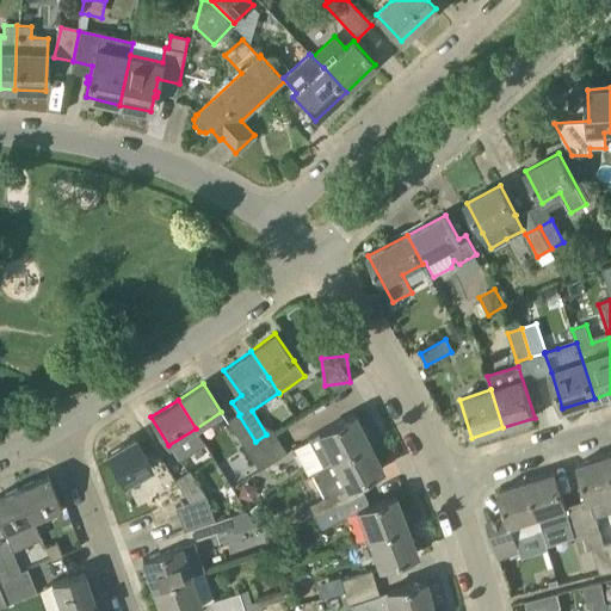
[(308,438),(322,466),(368,442),(353,414),(308,438)]
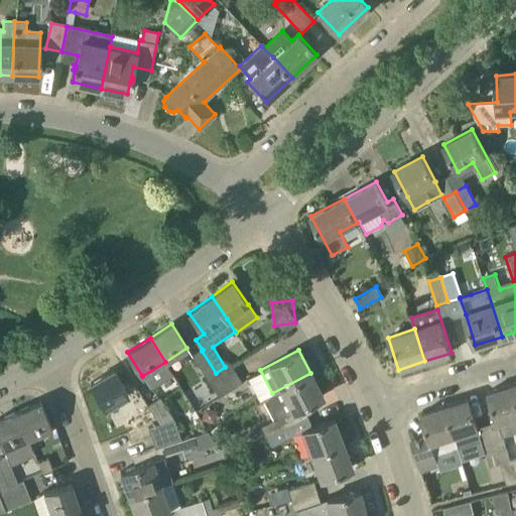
[(207,379),(216,373),(202,351),(192,356),(207,379)]
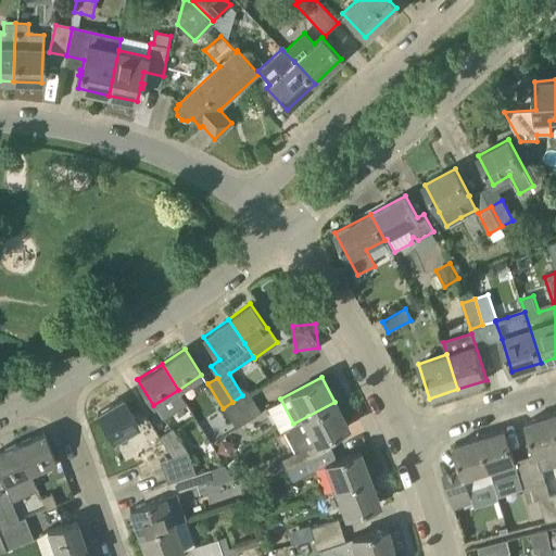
[(229,417),(254,402),(249,392),(243,396),(242,395),(232,402),(223,408),(229,417)]
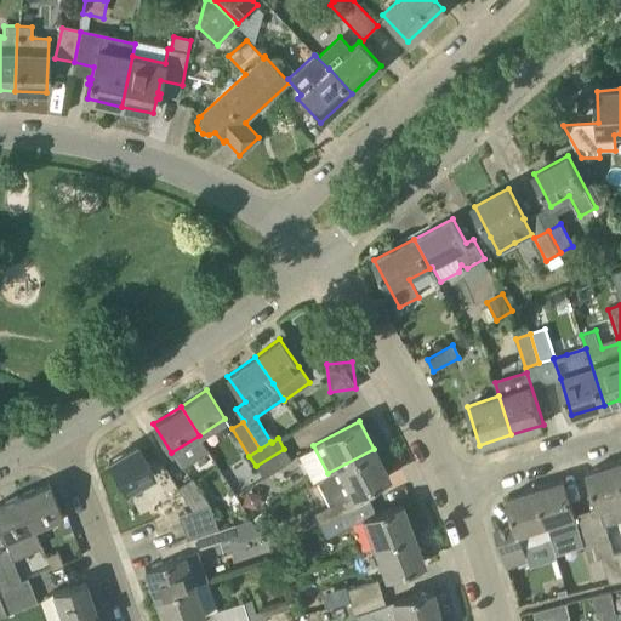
[(126,491),(154,474),(137,445),(109,461),(126,491)]
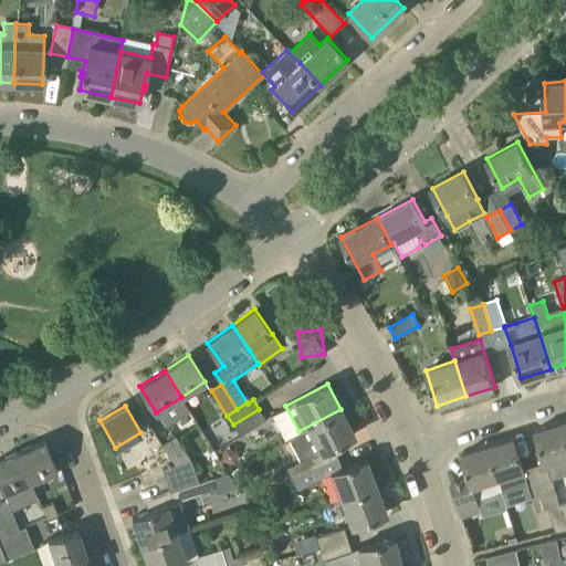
[(259,409),(233,425),(240,436),(265,419),(259,409)]
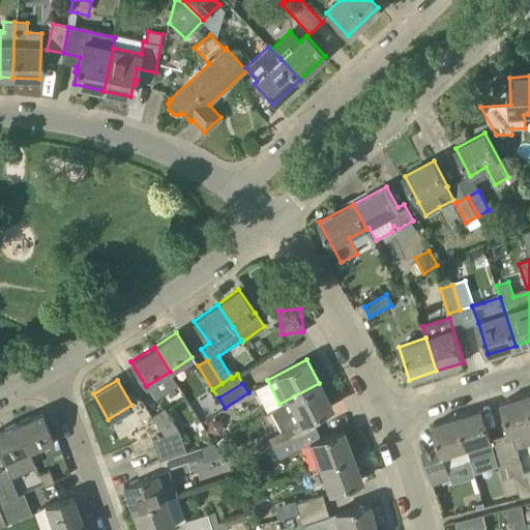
[(269,439),(273,448),(316,428),(312,418),(332,408),(319,383),(280,404),(270,409),(283,433),(269,439)]
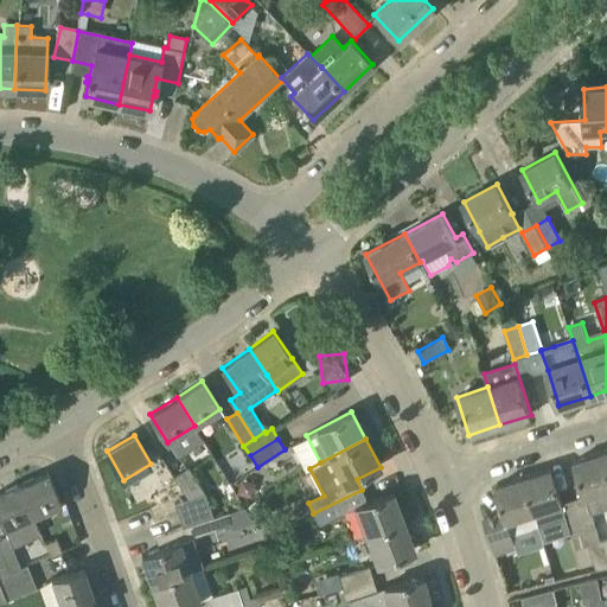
[(606,506),(606,468),(602,453),(574,461),(586,497),(587,497),(598,493),(602,508),(606,506)]
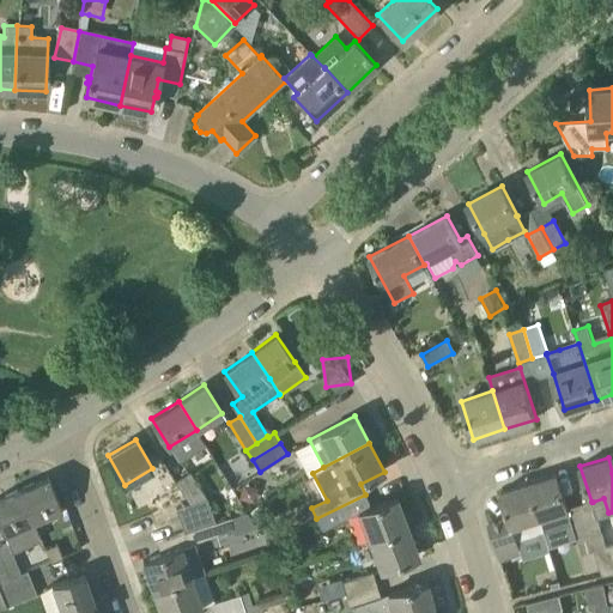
[(188,503),(205,497),(190,473),(176,481),(188,503)]
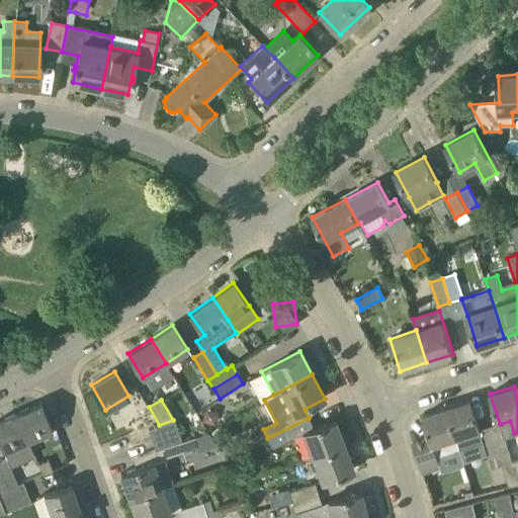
[(481,443),(477,431),(481,430),(470,400),(446,408),(456,438),(460,449),(481,443)]
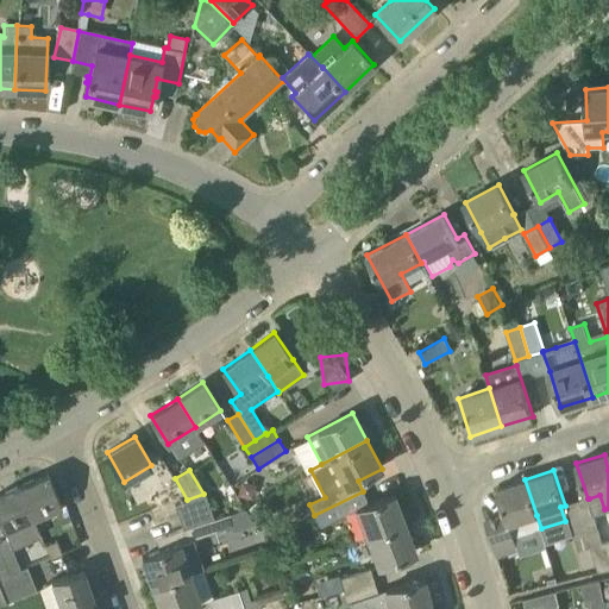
[(19,487),(32,518),(62,506),(49,475),(19,487)]
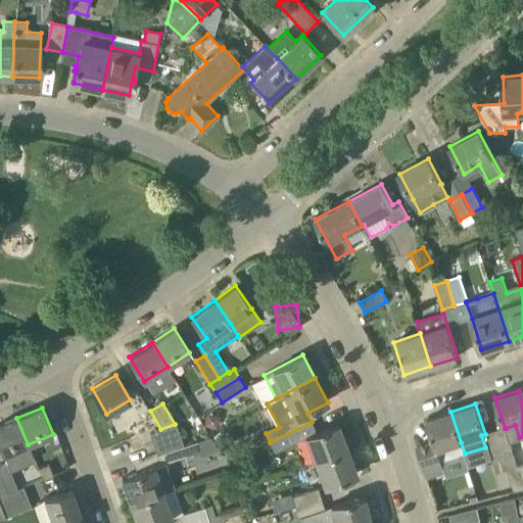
[(441,461),(465,454),(461,442),(450,412),(427,419),(434,441),(417,446),(426,477),(445,471),(441,461)]
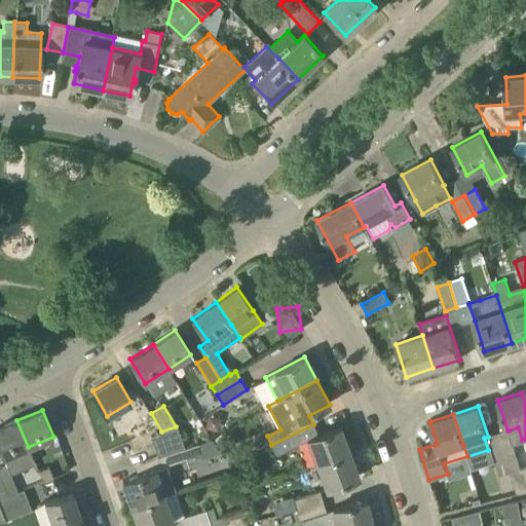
[(0,449),(3,457),(28,447),(16,420),(0,427),(0,449)]
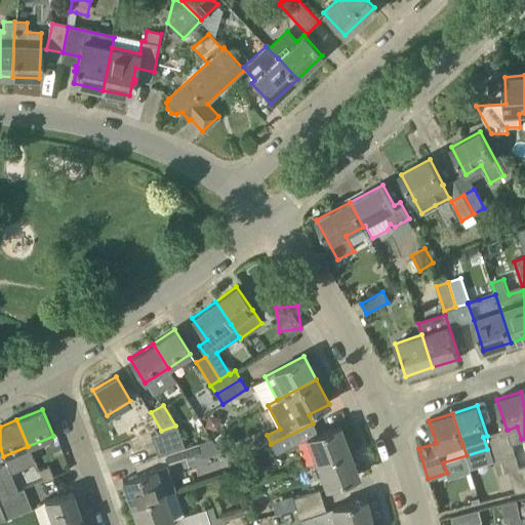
[(109,423),(96,431),(106,447),(118,440),(109,423)]
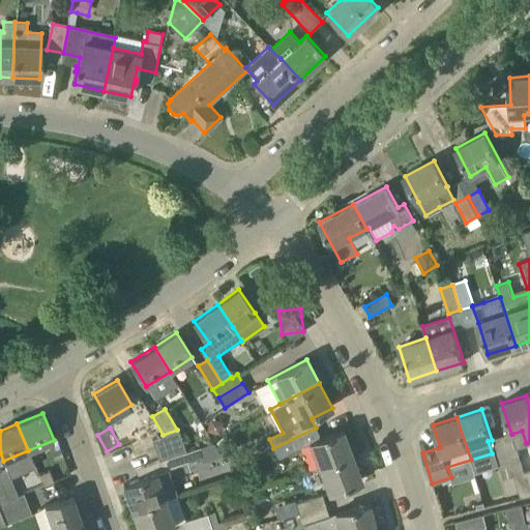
[(343,430),(321,438),(316,428),(273,448),(277,459),(311,444),(319,466),(352,453),(343,430)]
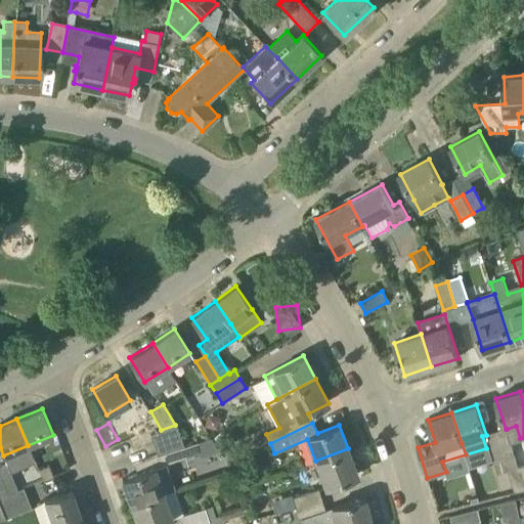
[(177,426),(176,426),(175,425),(161,430),(162,431),(150,435),(158,454),(183,445),(177,426)]
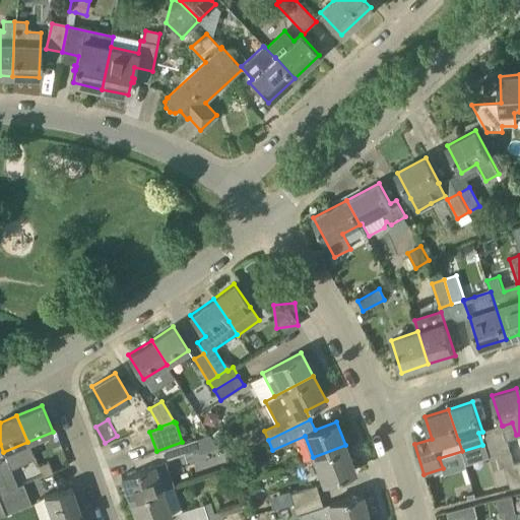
[(218,441),(224,436),(219,429),(212,435),(218,441)]
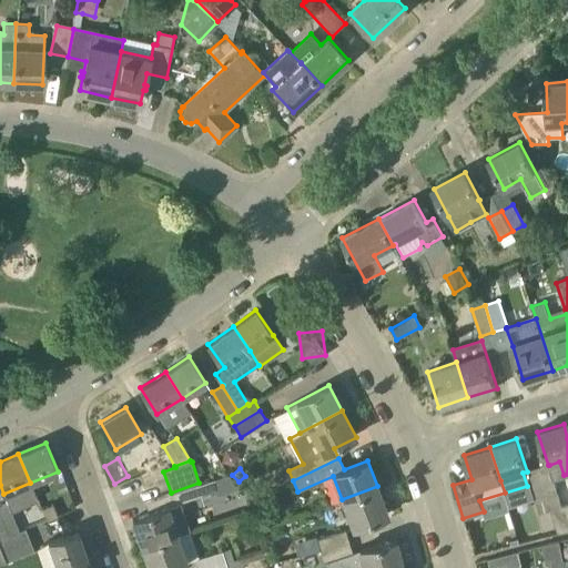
[(216,490),(237,483),(239,482),(232,475),(231,476),(230,474),(200,485),(199,483),(171,493),(175,505),(216,490)]
